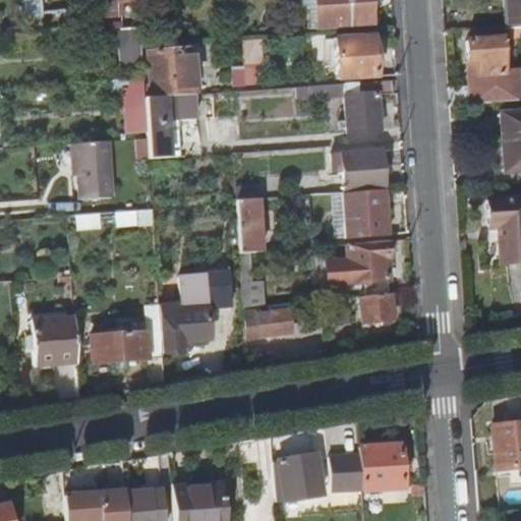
[(369,0),(313,0),(315,30),(371,24),(369,0)]
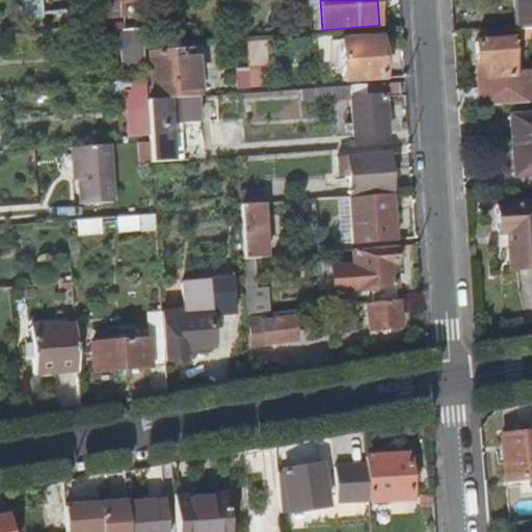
[(531,0),(513,0),(515,30),(531,28),(531,0)]
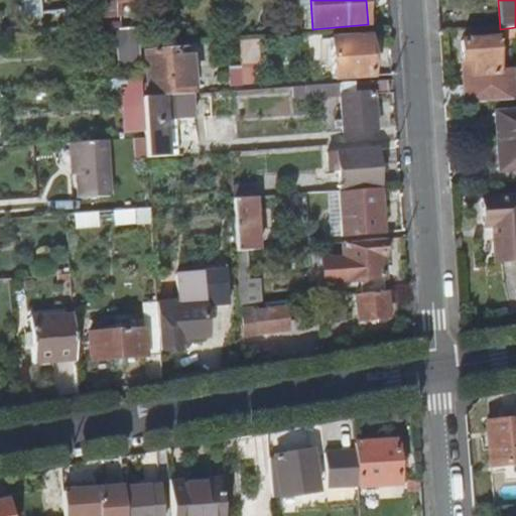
[(139,60),(141,27),(120,26),(119,59),(139,60)]
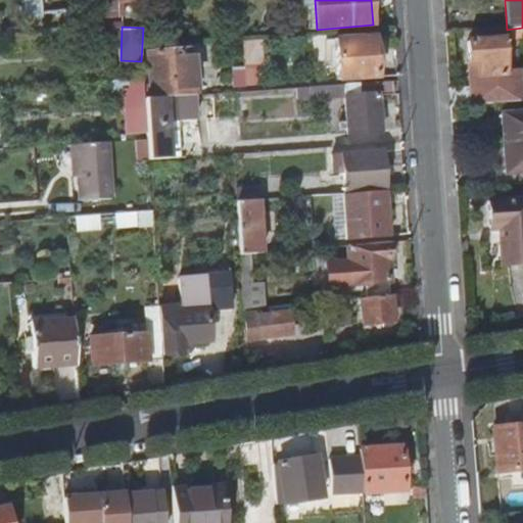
[(504,30),(488,31),(489,39),(469,40),(470,62),(477,61),(478,75),(507,73),(504,30)]
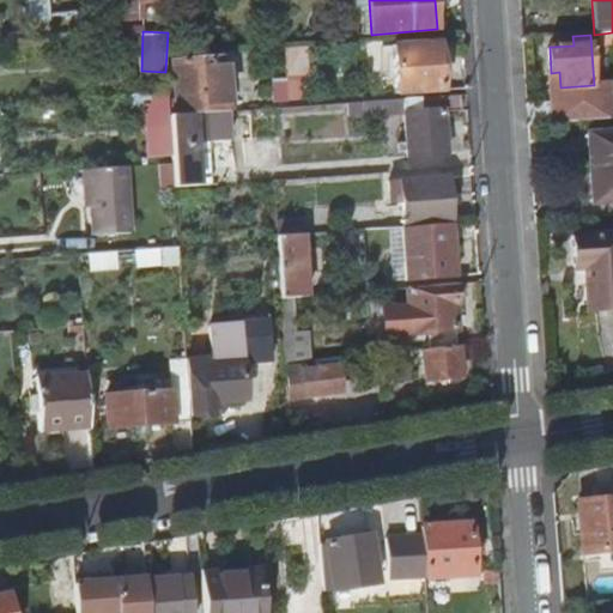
[(394,46),(396,93),(442,91),(439,43),(394,46)]
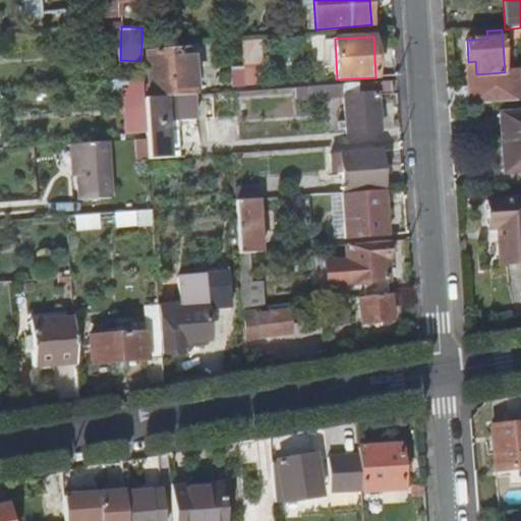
[(261,83),(262,40),(245,39),(245,65),(233,65),(233,83),(261,83)]
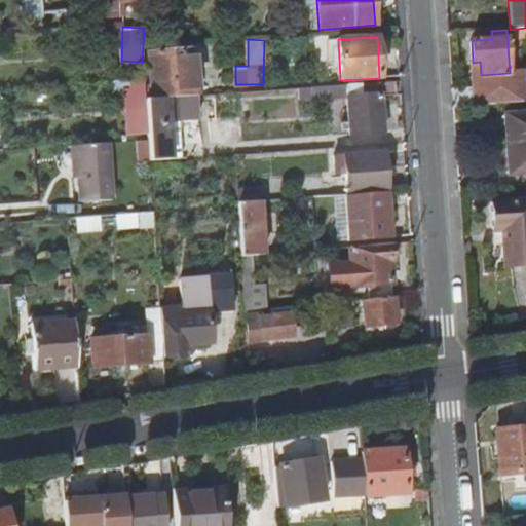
[(179,96),(195,95),(193,49),(150,52),(153,98),(179,96)]
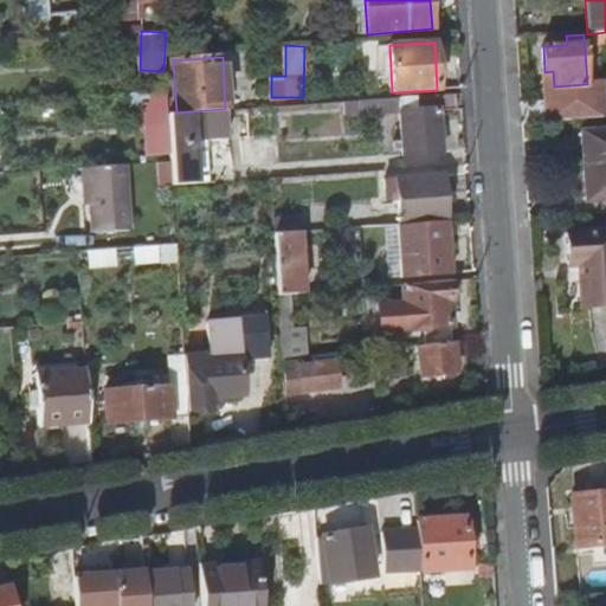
[(356,100),(358,115),(400,113),(404,155),(404,156),(442,154),(442,152),(439,111),(458,110),(457,94),(356,100)]
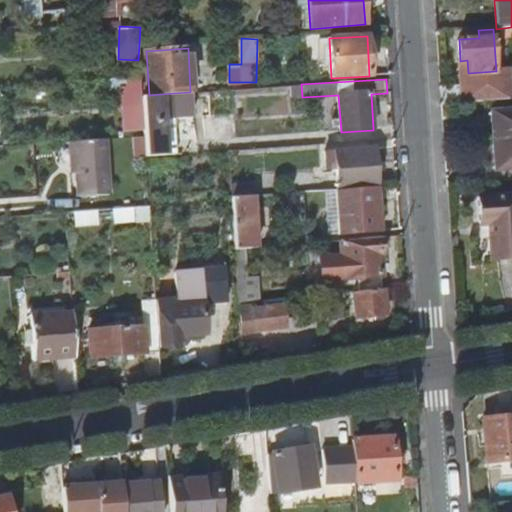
[(293,98),(302,97),(301,84),(292,85),(293,98)]
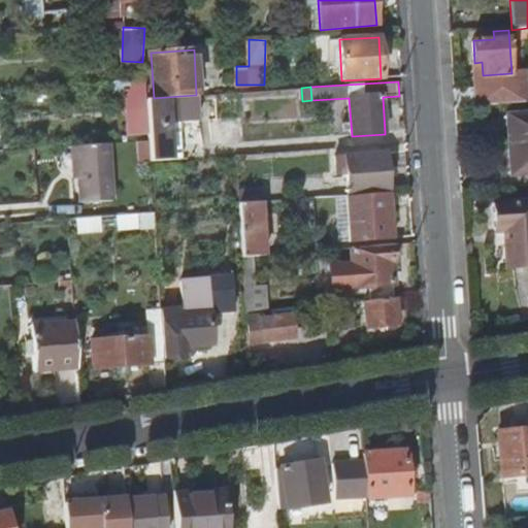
[(505,87),(454,90),(455,106),(506,103),(505,87)]
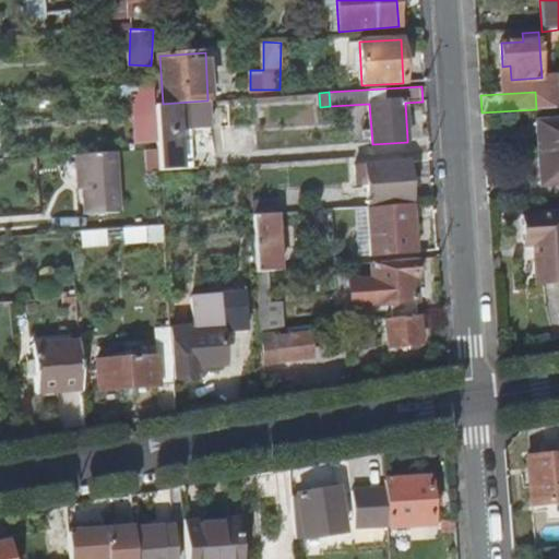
[(154,104),(157,149),(159,170),(183,168),(182,153),(180,130),(192,129),(190,102),(163,104),(154,104)]
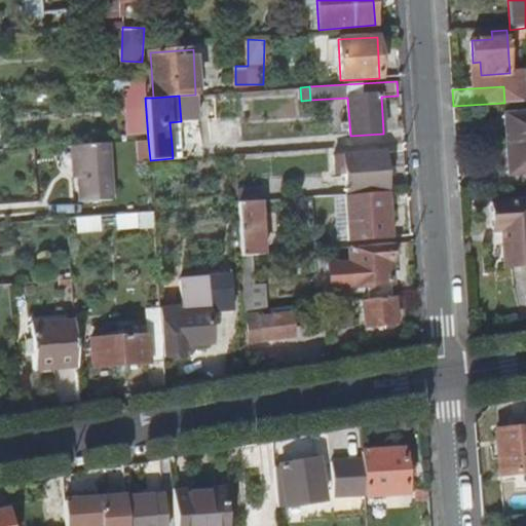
[(525,172),(525,113),(505,115),(509,174),(525,172)]
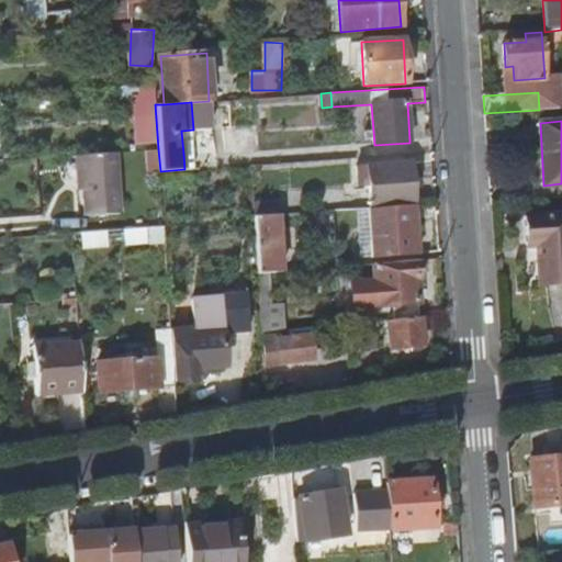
[(181,131),(183,154),(194,153),(193,130),(181,131)]
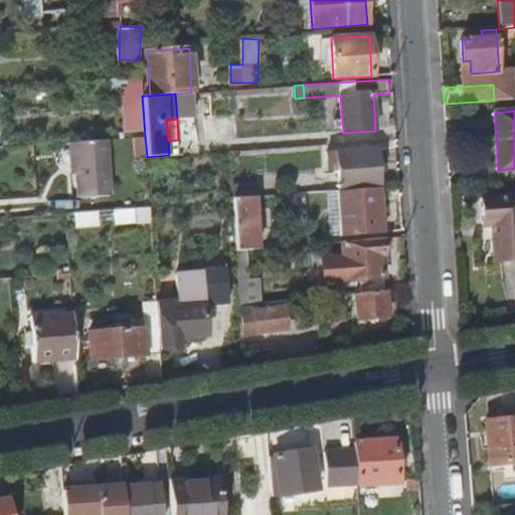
[(81,142),(83,171),(86,198),(118,196),(113,139),(81,142)]
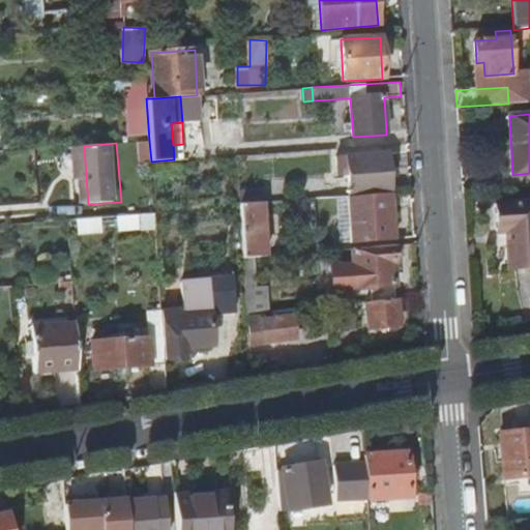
[(390,196),(387,155),(336,158),(336,168),(348,167),(350,198),(390,196)]
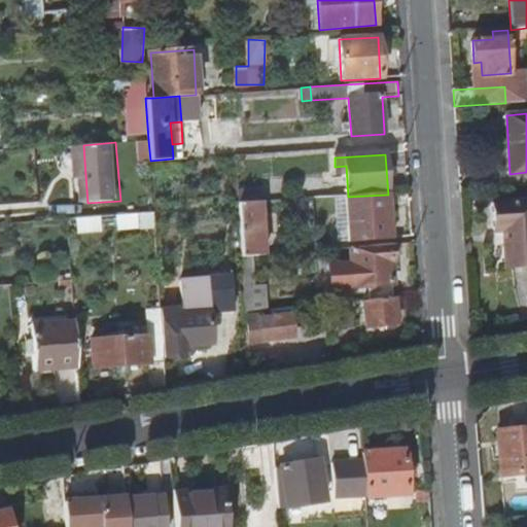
[(244,194),(245,203),(258,203),(257,194),(244,194)]
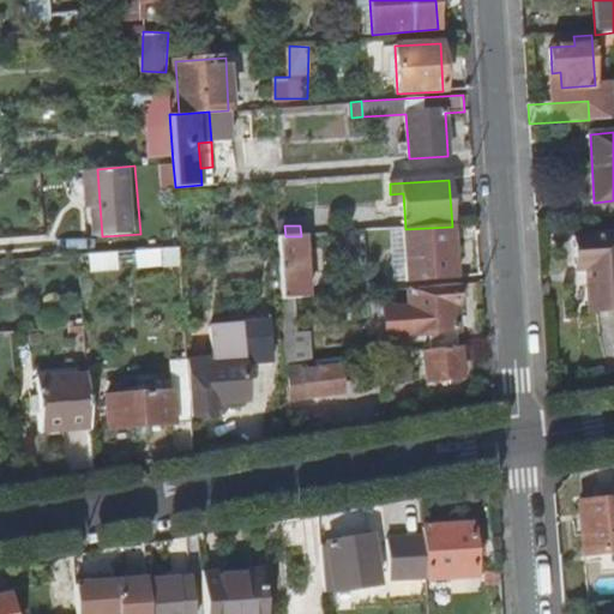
[(452,227),(405,229),(409,281),(456,277),(452,227)]
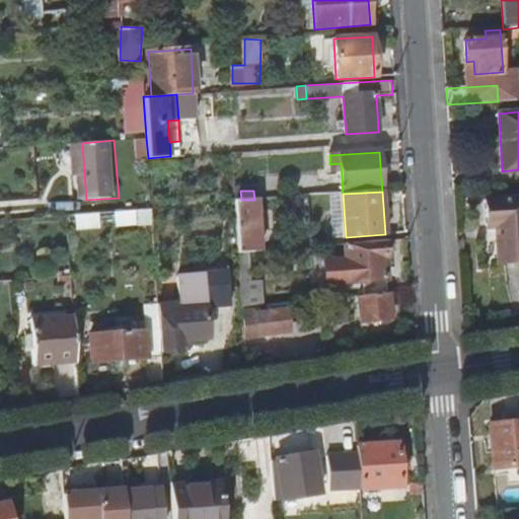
[(518,261),(518,196),(485,200),(488,228),(495,227),(500,263),(518,261)]
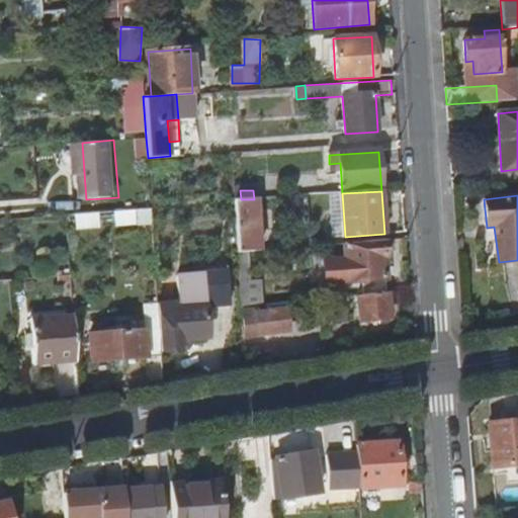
[(254,199),(241,199),(234,200),(237,251),(247,250),(259,250),(256,198),(254,199)]
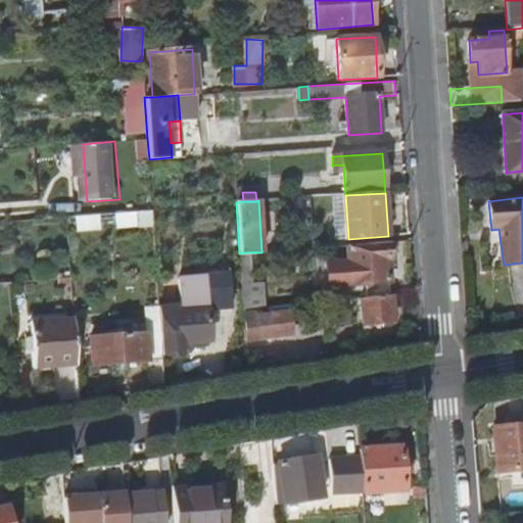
[(102,214),(104,231),(104,235),(153,231),(152,210),(102,214)]
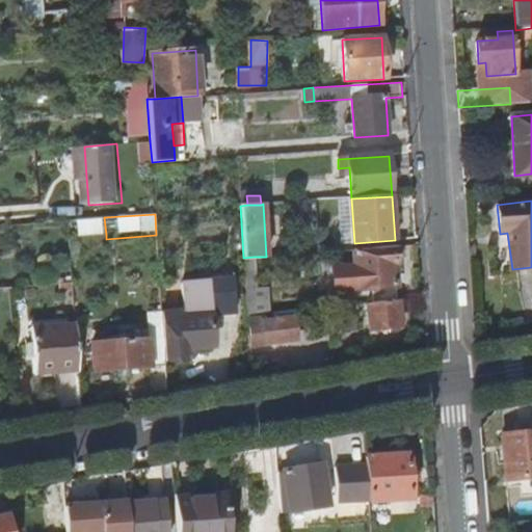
[(75,237),(106,235),(104,217),(74,219),(75,237)]
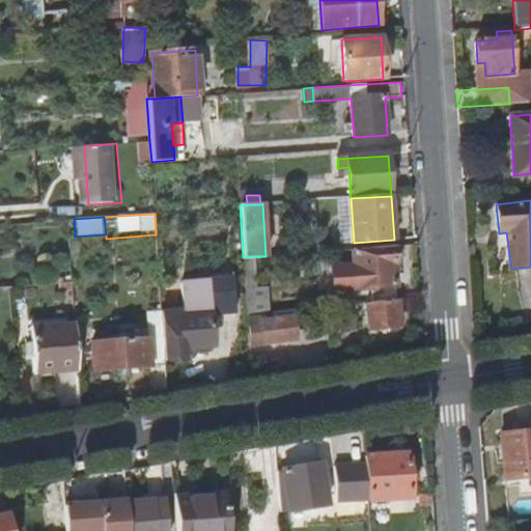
[(374,302),(396,300),(392,264),(396,263),(395,247),(354,250),(355,268),(334,269),(335,291),(373,289),(374,302)]
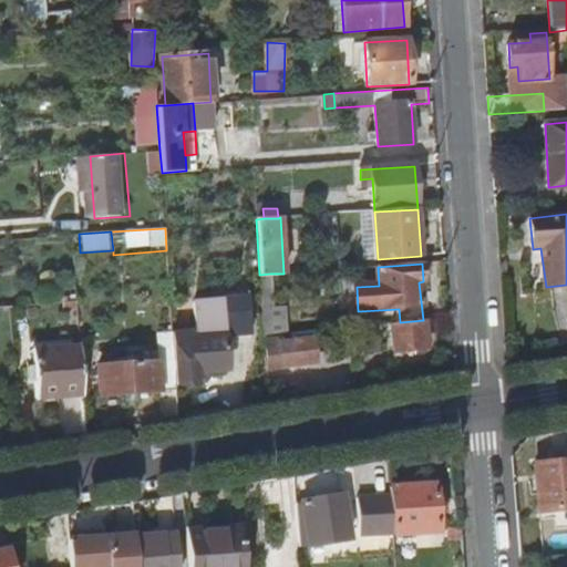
[(263,309),(271,308),(270,274),(259,275),(263,309)]
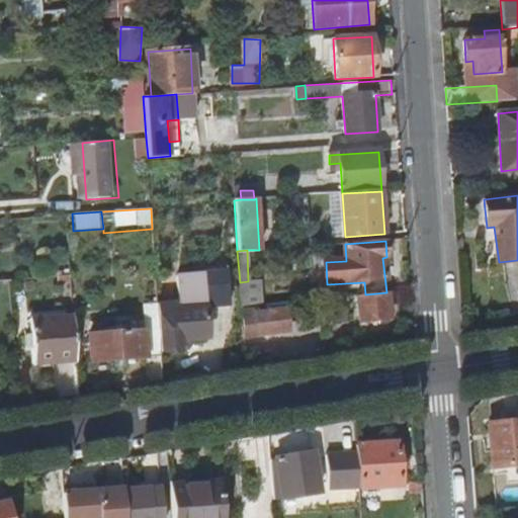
[(157,286),(168,285),(167,275),(156,275),(157,286)]
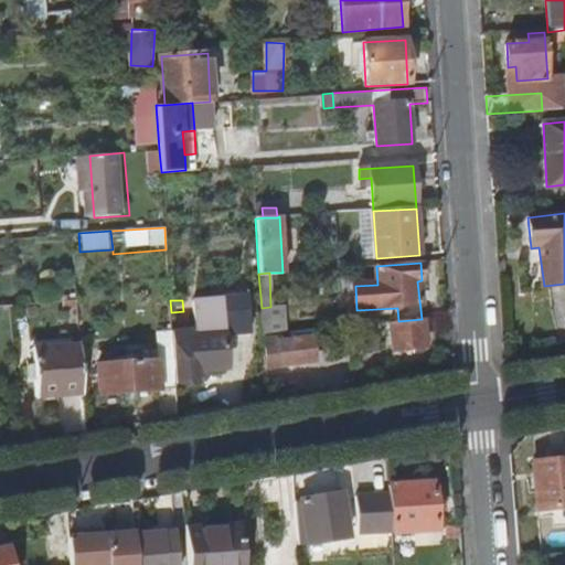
[(286,306),(270,307),(262,308),(264,337),(286,334),(288,334),(286,306)]
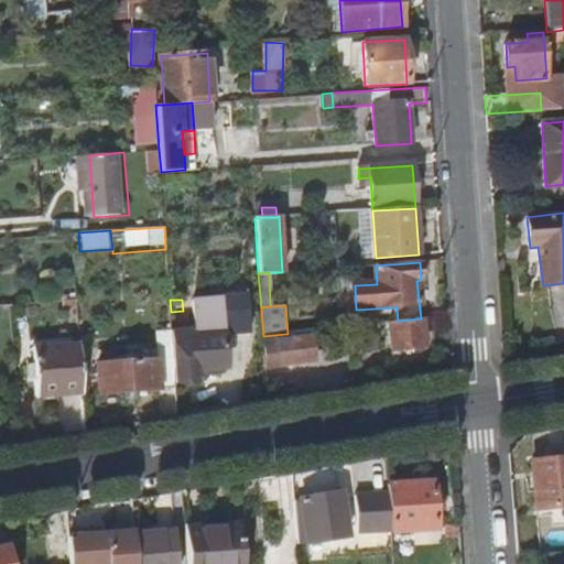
[(184,328),(183,311),(171,312),(172,329),(175,383),(199,381),(199,377),(204,377),(208,371),(208,368),(227,367),(224,314),(197,316),(198,327),(184,328)]
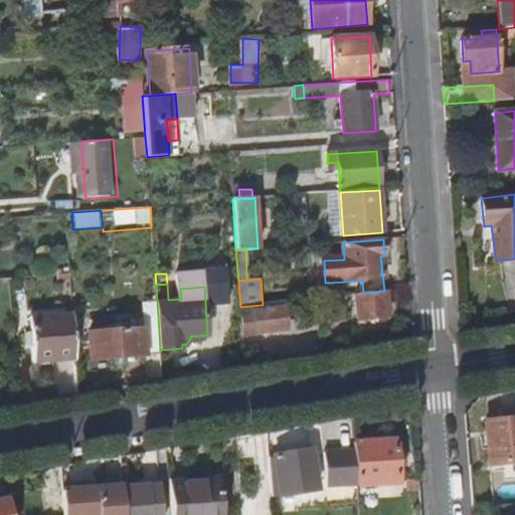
[(388,317),(385,291),(384,291),(363,293),(355,294),(358,320),(388,317)]
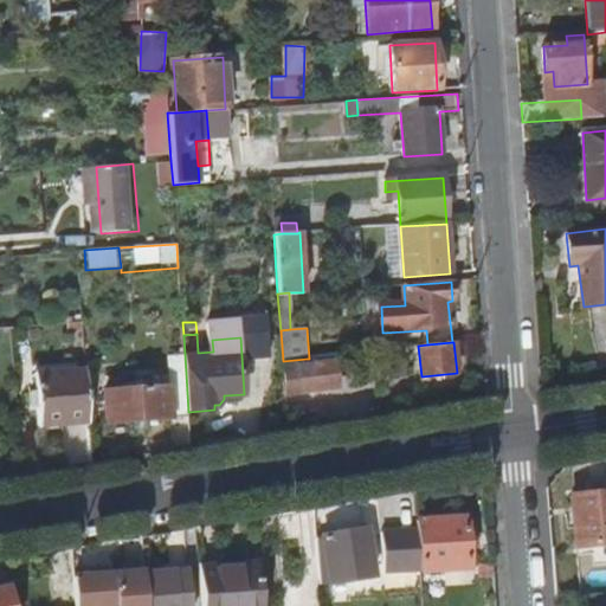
[(188,412),(185,354),(171,354),(173,384),(107,388),(109,421),(188,414),(188,412)]
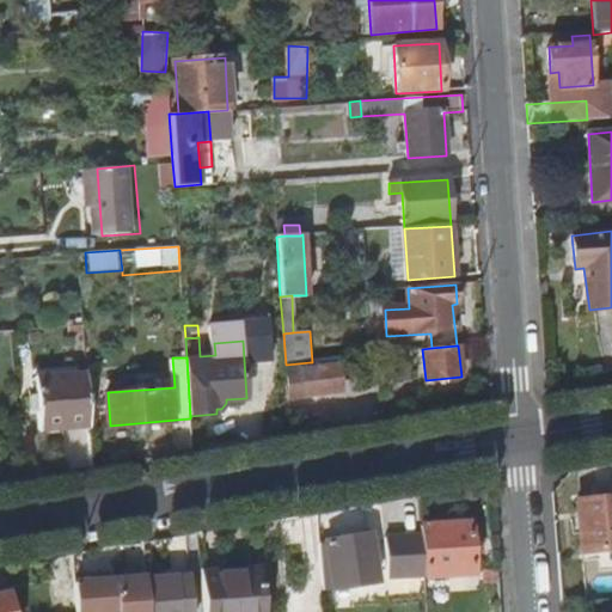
[(305,369),(310,369),(310,362),(286,365),(288,398),(307,397),(306,392),(305,369)]
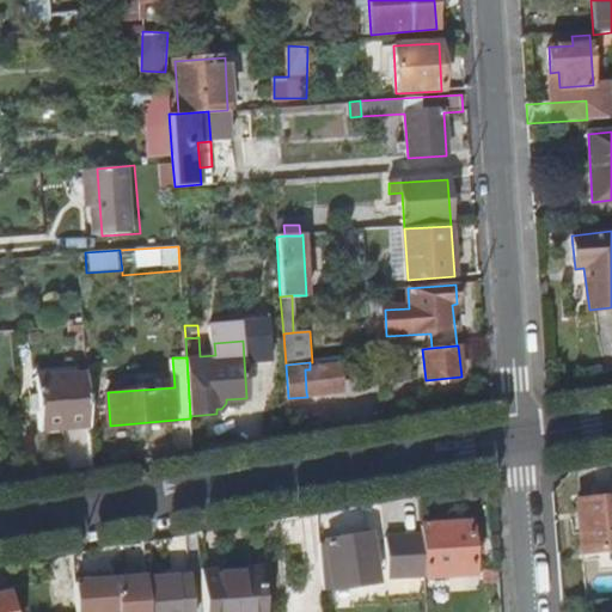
[(341,365),(310,369),(305,369),(306,392),(344,389),(341,365)]
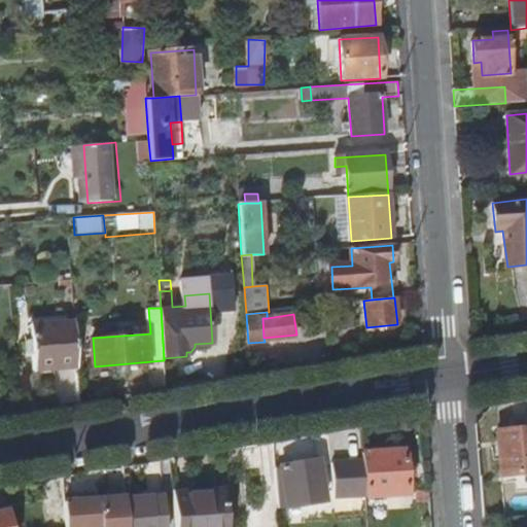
[(34,372),(77,369),(74,323),(31,325),(34,372)]
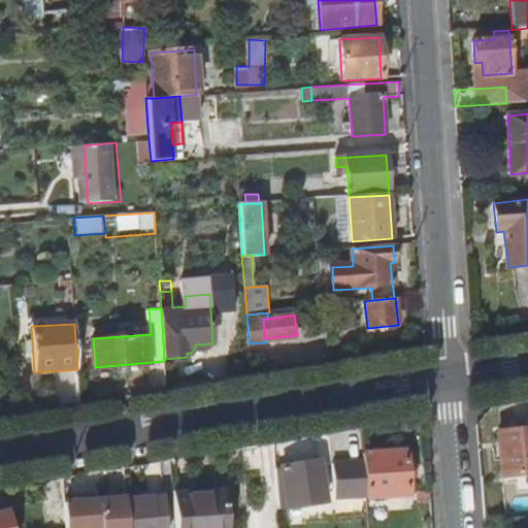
[(527,430),(498,432),(500,479),(527,476),(527,430)]
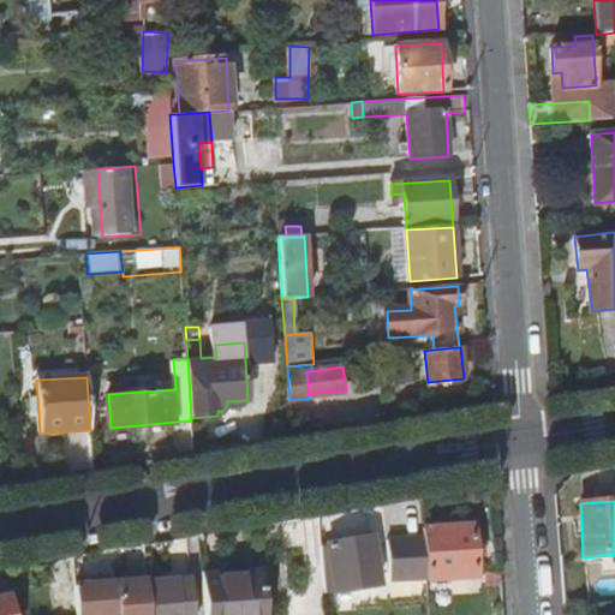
[(424,538),(425,563),(427,580),(477,577),(473,525),(423,529),(424,538)]
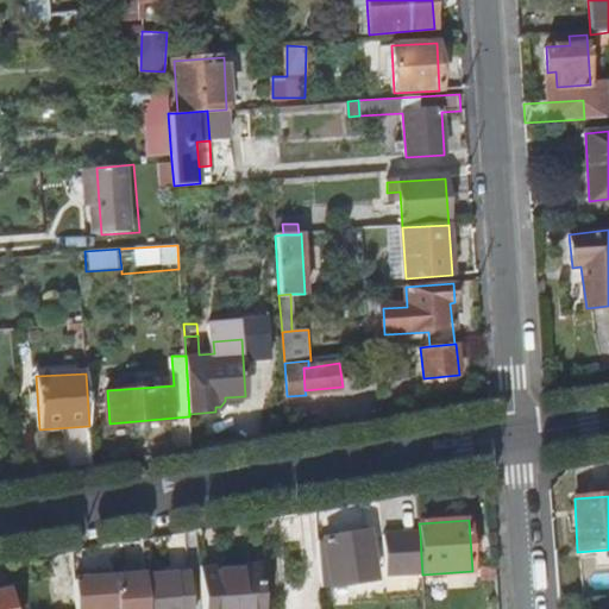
[(422,572),(420,533),(383,535),(385,575),(422,572)]
